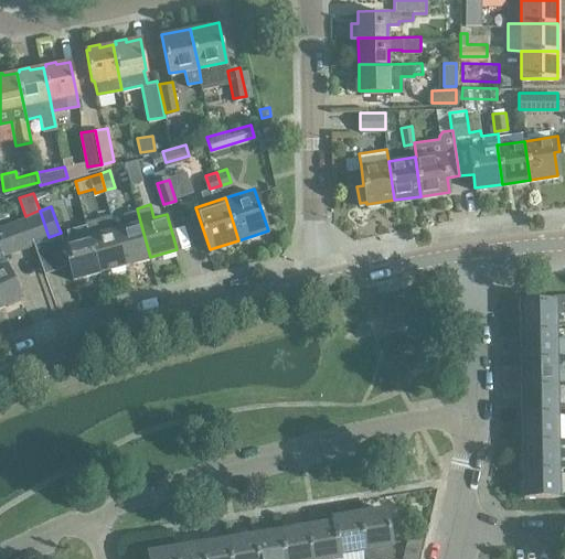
[(48,237),(49,237),(40,211),(38,211),(28,215),(38,242),(48,237)]
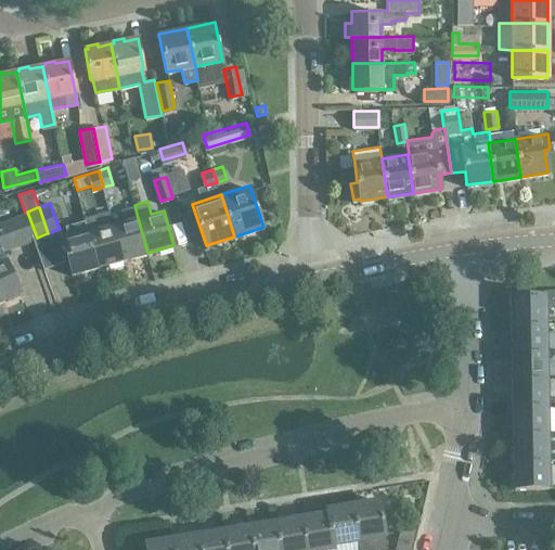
[(123,259),(113,225),(110,209),(84,216),(88,231),(98,266),(123,259)]
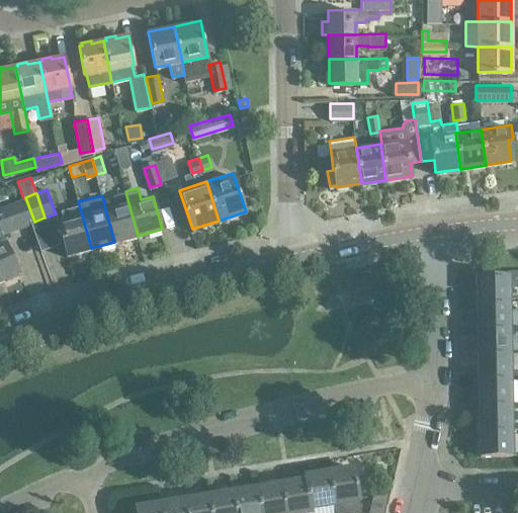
[(3,205),(12,230),(25,225),(16,200),(3,205)]
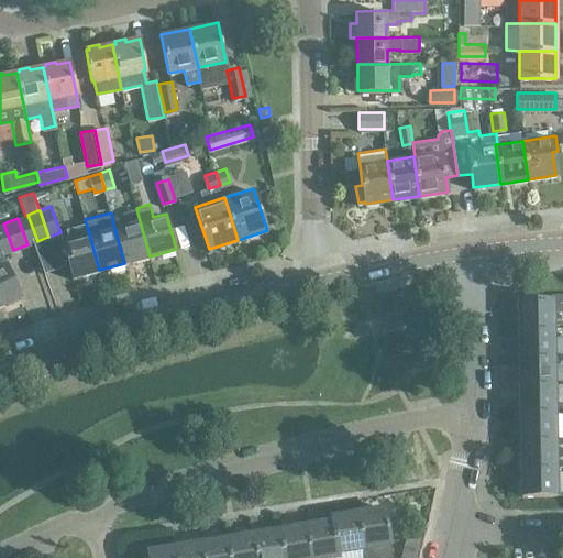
[(150,256),(140,221),(114,228),(124,263),(150,256)]
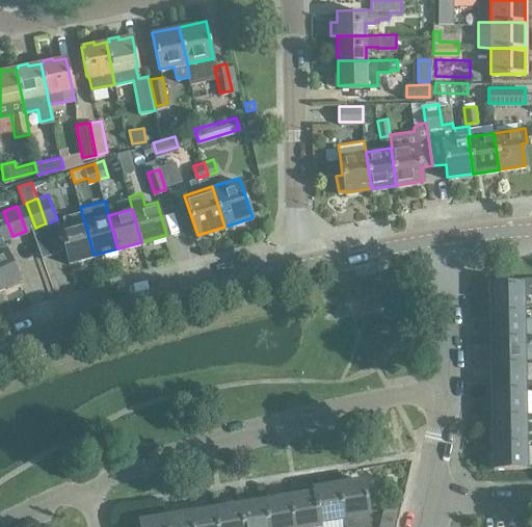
[(12,236),(3,211),(0,211),(0,236),(1,239),(12,236)]
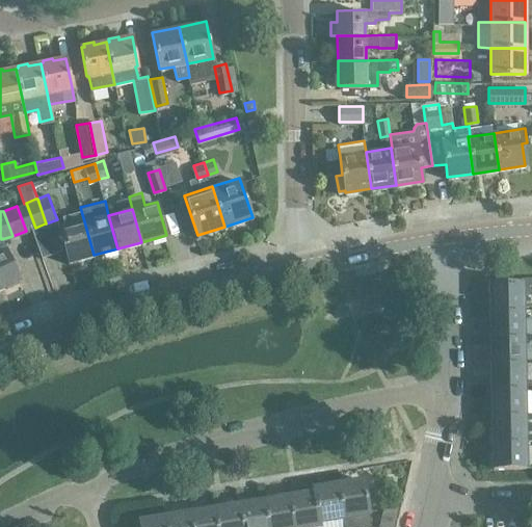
[(94,255),(84,221),(59,229),(69,262),(94,255)]
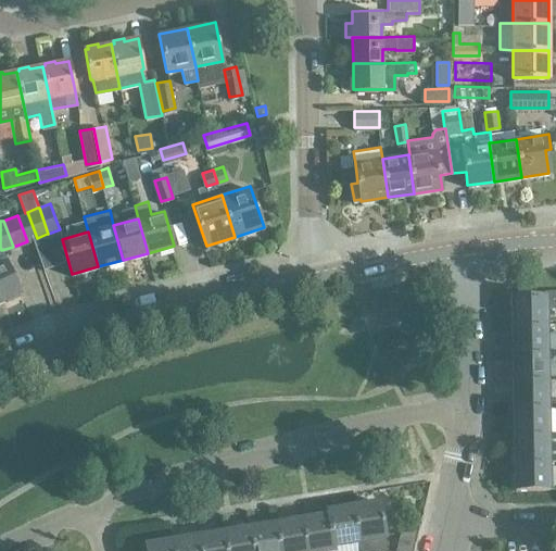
[(0,262),(0,301),(21,292),(5,260),(0,262)]
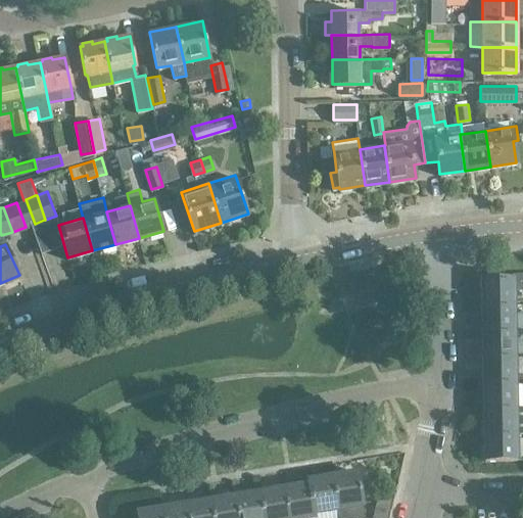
[(482,303),(514,303),(513,288),(522,287),(522,271),(512,272),(512,277),(481,277),(482,303)]
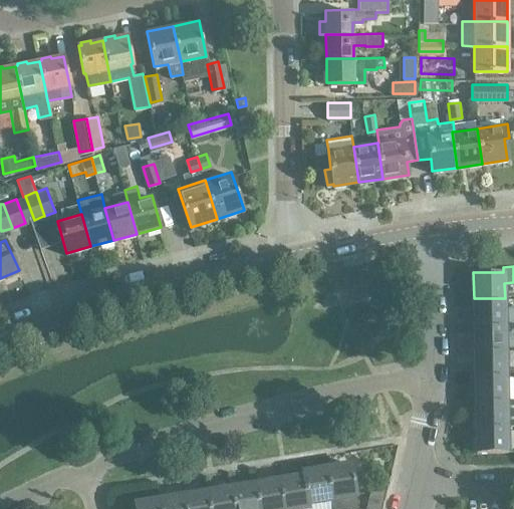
[(0,296),(24,286),(19,275),(0,283),(0,296)]
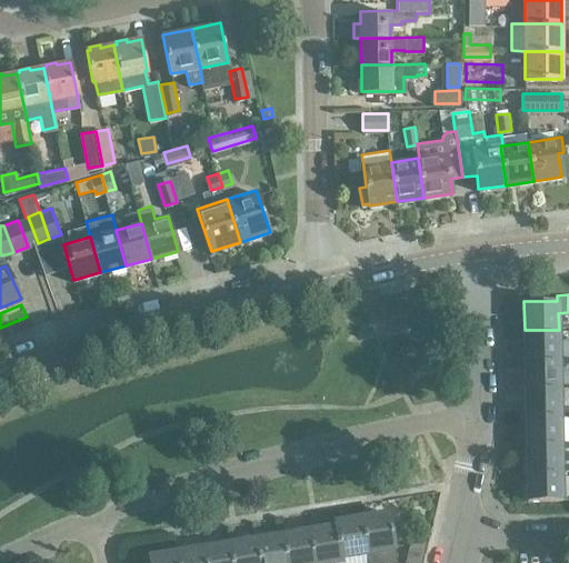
[(559,330),(525,330),(525,358),(559,358),(559,330)]
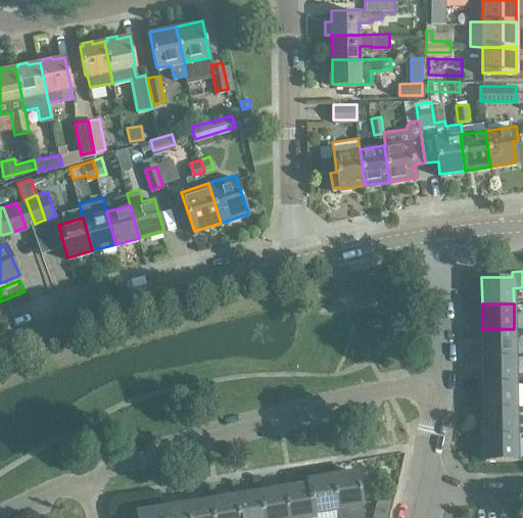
[(514,329),(482,329),(482,355),(514,355),(514,329)]
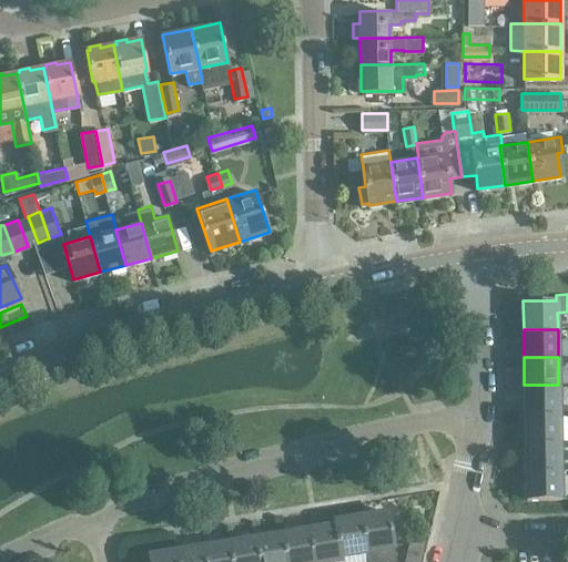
[(558,385),(524,385),(525,414),(559,412),(558,385)]
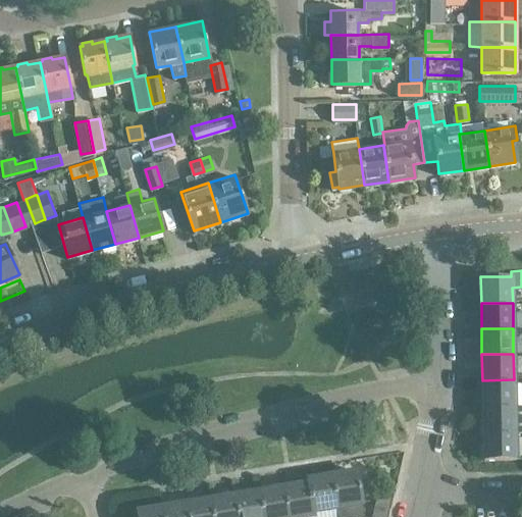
[(514,379),(482,380),(482,406),(514,405),(514,379)]
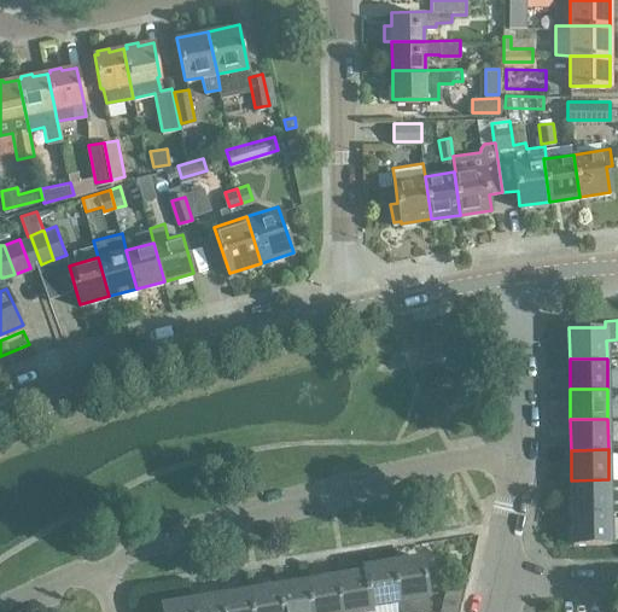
[(608,479),(571,481),(572,511),(610,510),(608,479)]
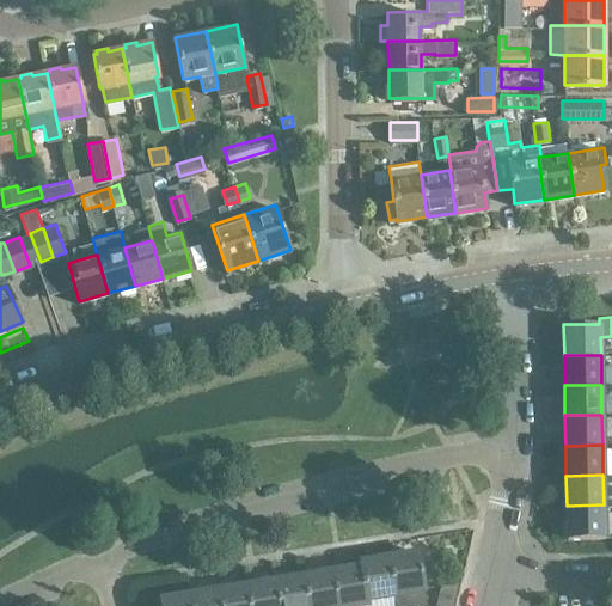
[(604,505),(567,506),(567,537),(604,536),(604,505)]
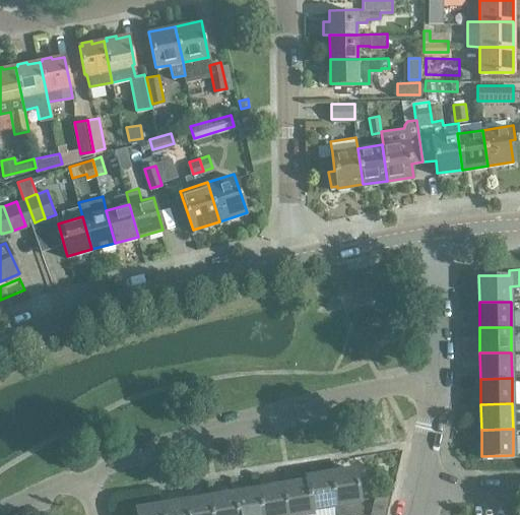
[(330,470),(336,505),(362,501),(355,466),(330,470)]
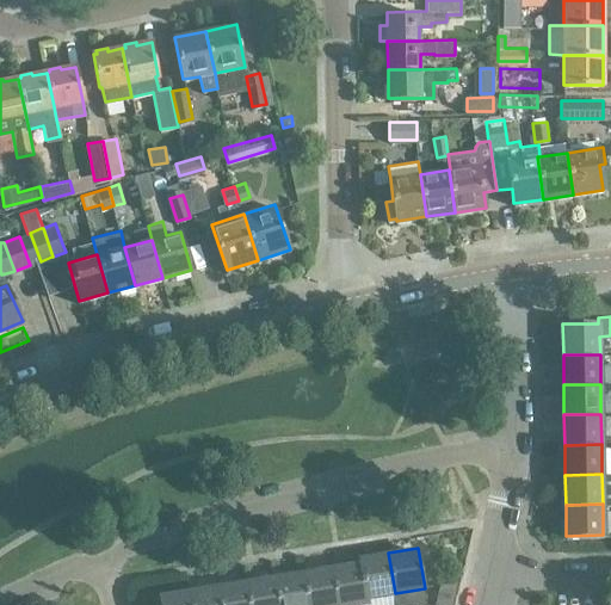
[(395,593),(388,553),(360,557),(368,603),(377,602),(376,597),(395,593)]
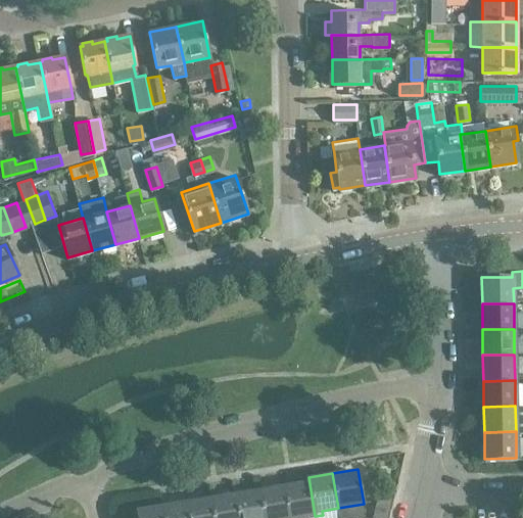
[(301,517),(315,516),(308,477),(307,477),(308,481),(284,485),(289,517),(301,517)]
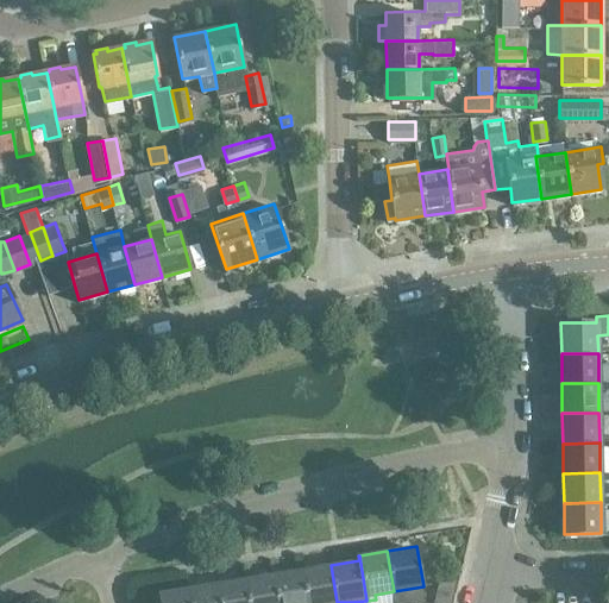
[(303,570),(308,602),(337,602),(331,565),(303,570)]
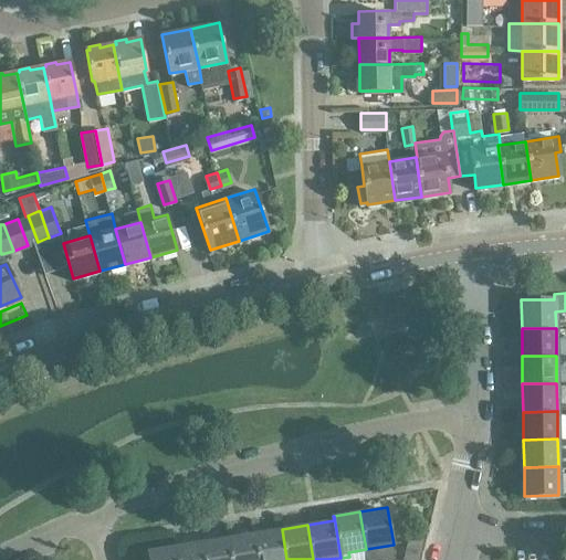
[(254,534),(259,559),(286,559),(282,529),(254,534)]
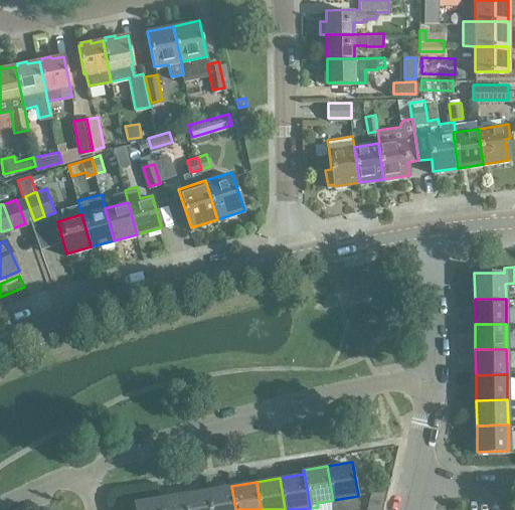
[(235,509),(231,486),(208,490),(210,509),(235,509)]
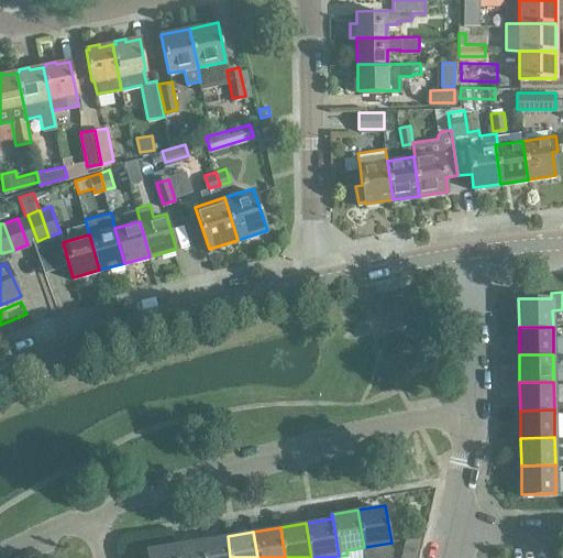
[(230,557),(228,536),(201,540),(203,557),(230,557)]
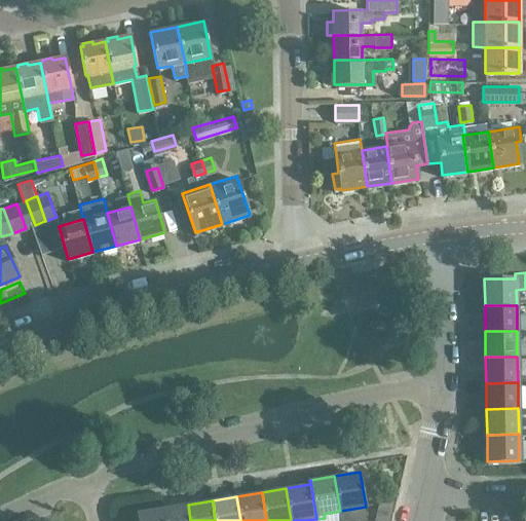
[(164,520),(190,520),(188,505),(163,509),(164,520)]
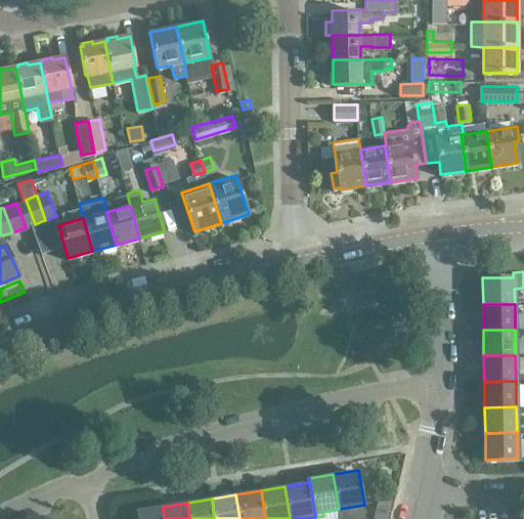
[(164,518),(163,507),(137,511),(138,518),(164,518)]
